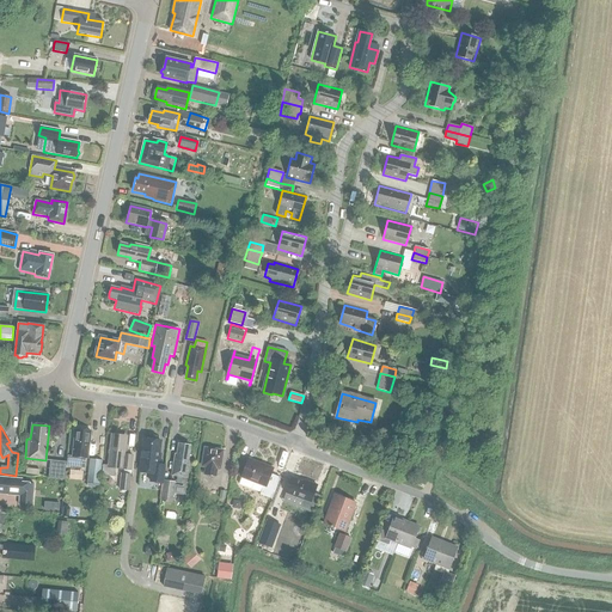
[(87,459),(90,432),(84,432),(80,430),(77,430),(75,430),(73,444),(72,447),(73,448),(72,457),(67,457),(66,466),(85,469),(86,459),(87,459)]
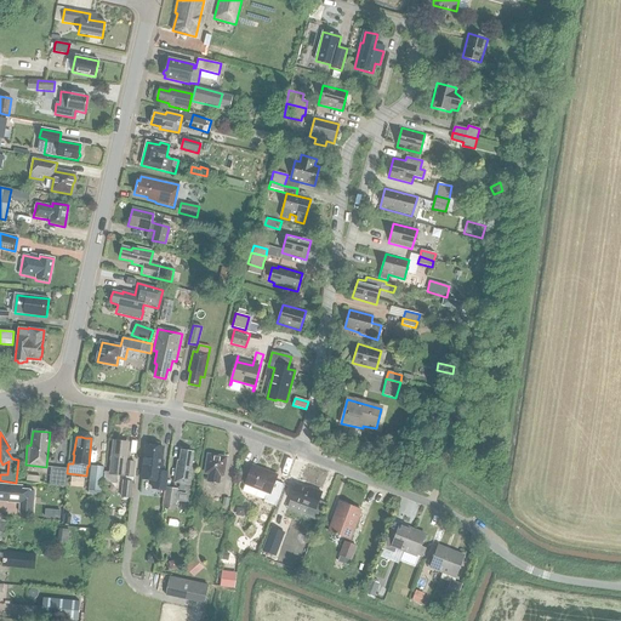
[(121,440),(119,440),(118,442),(114,442),(113,454),(110,454),(110,456),(109,457),(109,460),(110,461),(108,474),(132,477),(135,462),(126,462),(127,453),(125,453),(126,443),(123,443),(121,440)]
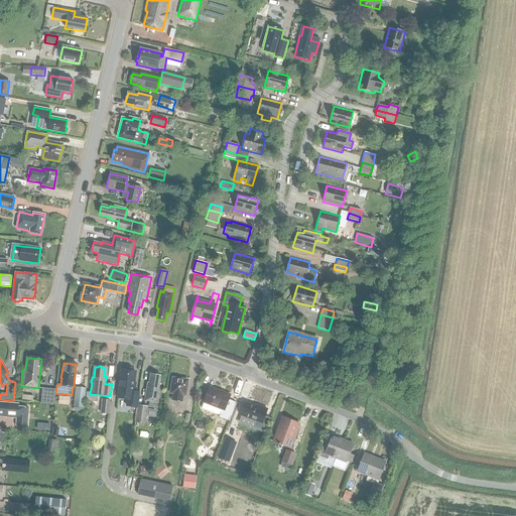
[(135,373),(121,371),(118,398),(127,399),(127,406),(137,407),(139,393),(133,393),(135,373)]
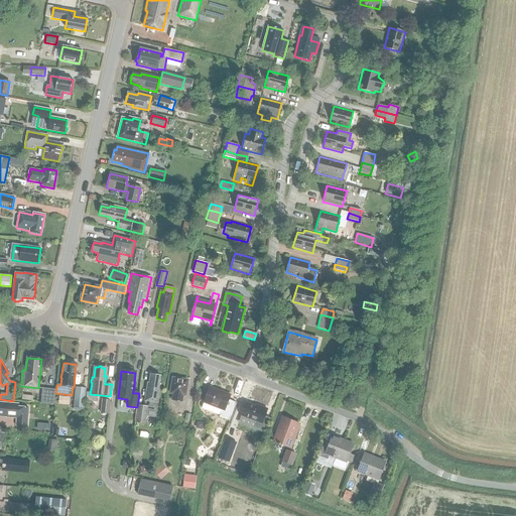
[(160,376),(150,375),(149,385),(147,385),(144,401),(157,403),(160,385),(158,384),(160,376)]
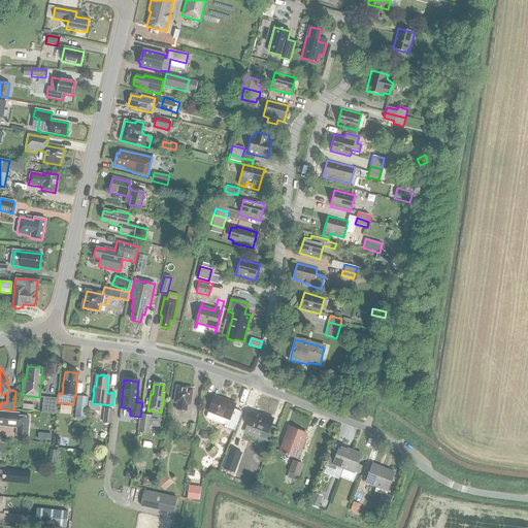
[(187,404),(189,405),(192,390),(176,387),(176,389),(175,391),(175,393),(173,402),(177,403),(176,409),(186,411),(187,404)]
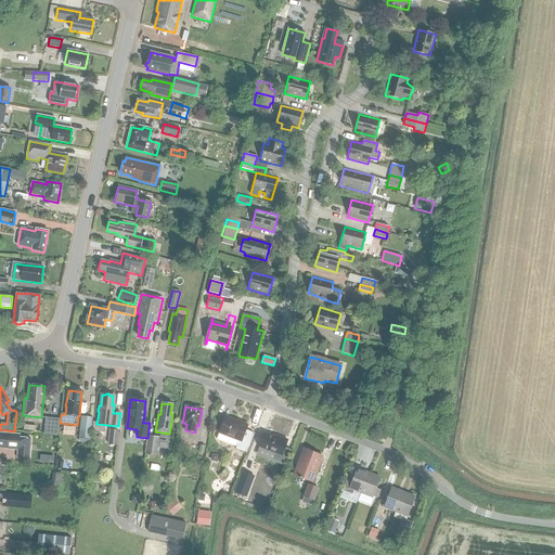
[(93,417),(81,416),(79,437),(90,439),(93,417)]
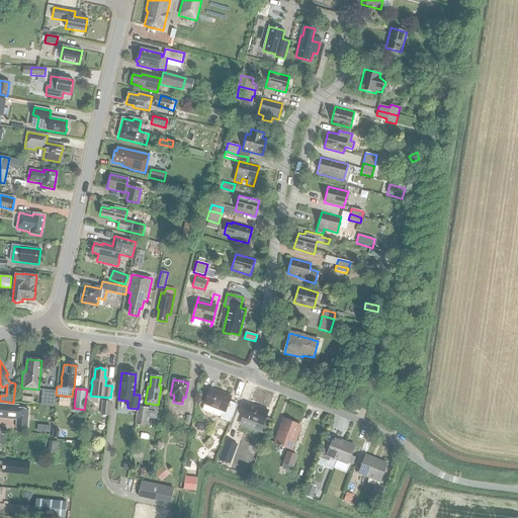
[(230,423),(237,405),(230,402),(231,397),(209,389),(201,410),(221,417),(220,419),(230,423)]
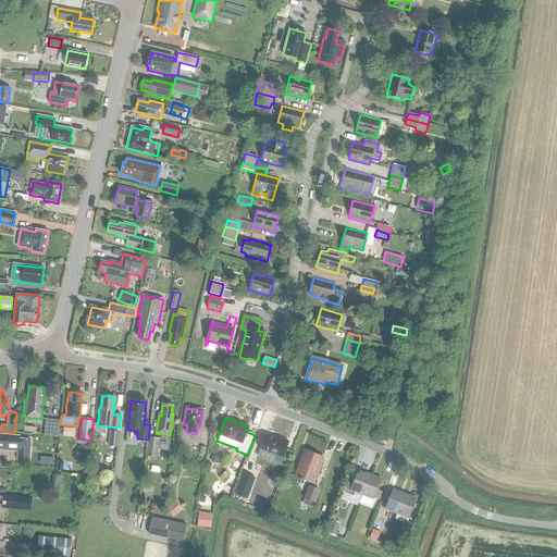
[(60,421),(46,419),(44,435),(59,437),(60,421)]
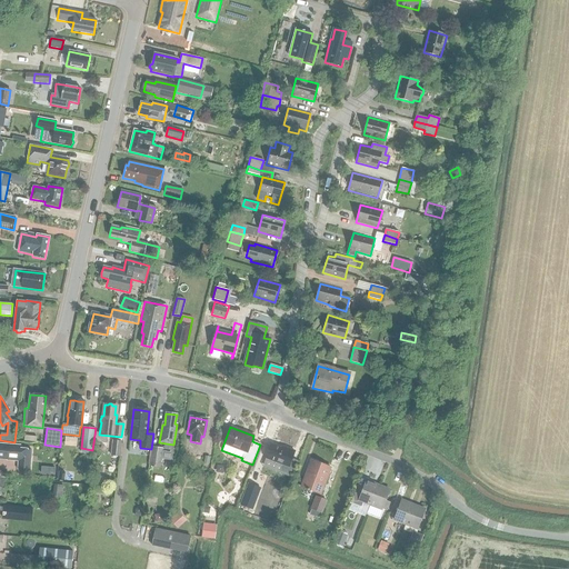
[(121,441),(112,440),(111,456),(120,457),(121,441)]
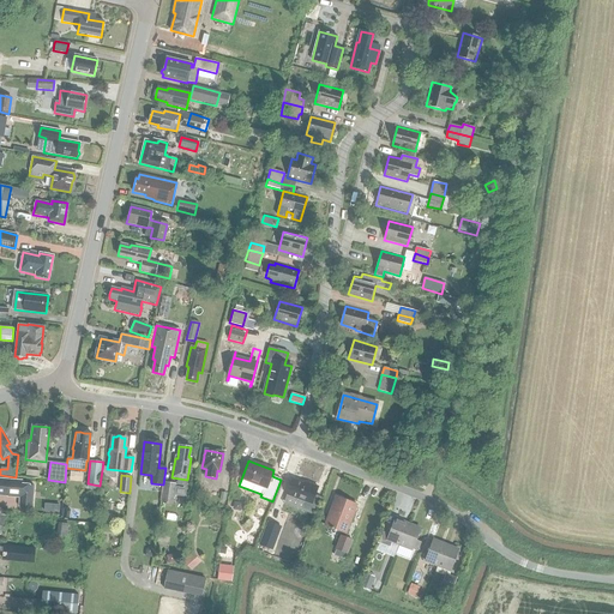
[(22,481),(10,480),(0,479),(0,495),(8,497),(19,497),(19,506),(31,507),(34,486),(22,485),(22,481)]
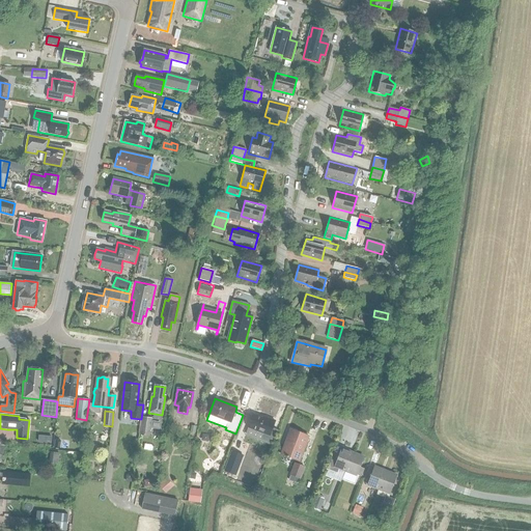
[(268,419),(268,420),(253,415),(248,427),(263,434),(261,439),(273,444),(278,430),(272,428),(275,421),(268,419)]
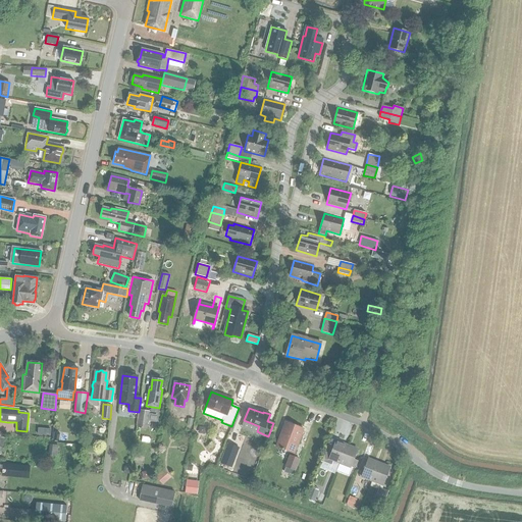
[(150,412),(140,410),(139,412),(137,426),(147,428),(150,412)]
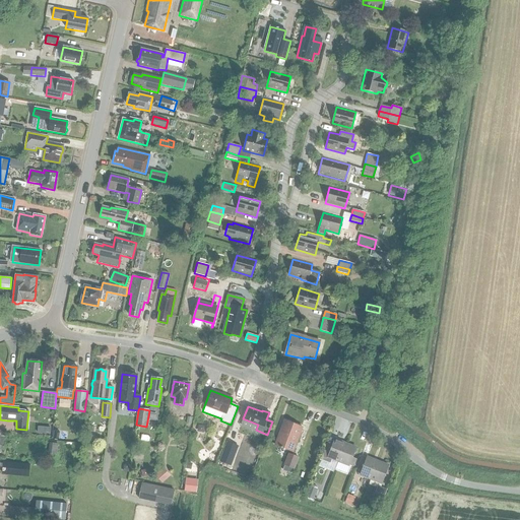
[(275,446),(293,452),(303,428),(284,420),(275,446)]
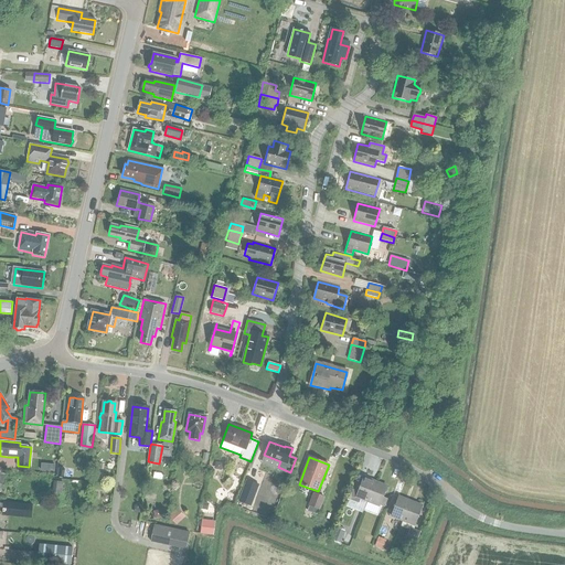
[(361,499),(368,501),(375,482),(362,478),(358,491),(352,490),(349,500),(359,503),(361,499)]
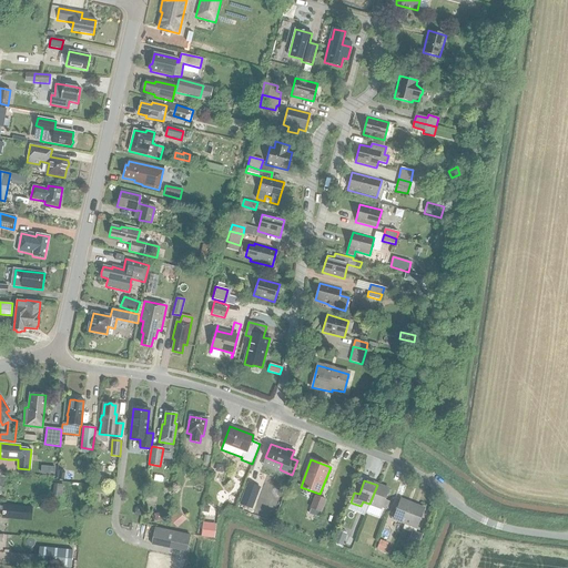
[(240,505),(252,509),(260,487),(247,483),(240,505)]
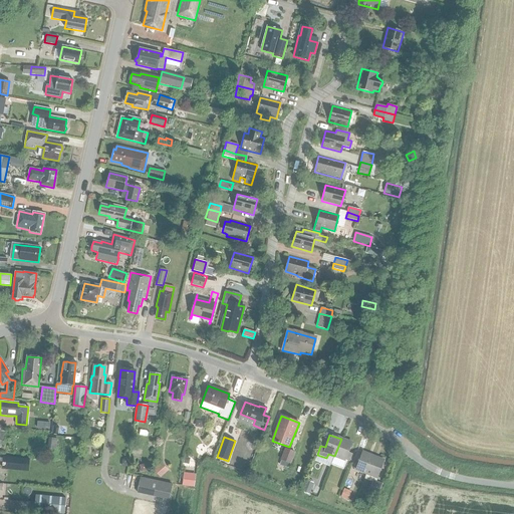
[(46,450),(56,451),(57,439),(47,438),(46,450)]
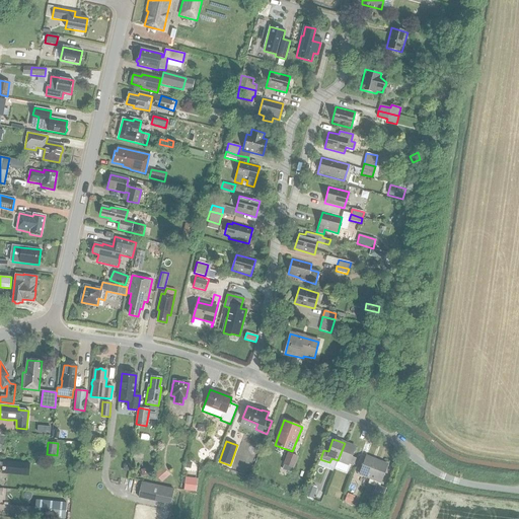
[(349,464),(356,448),(345,443),(338,460),(349,464)]
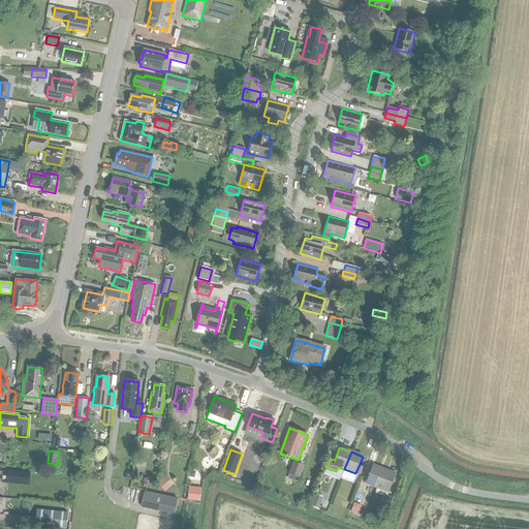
[(289,474),(299,477),(303,466),(293,462),(289,474)]
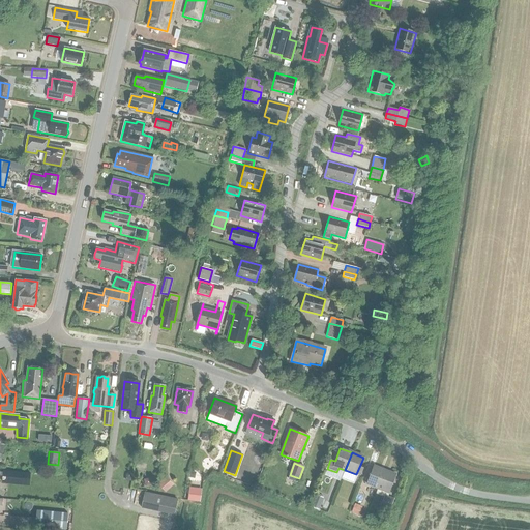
[(378,489),(384,471),(373,467),(366,484),(378,489)]
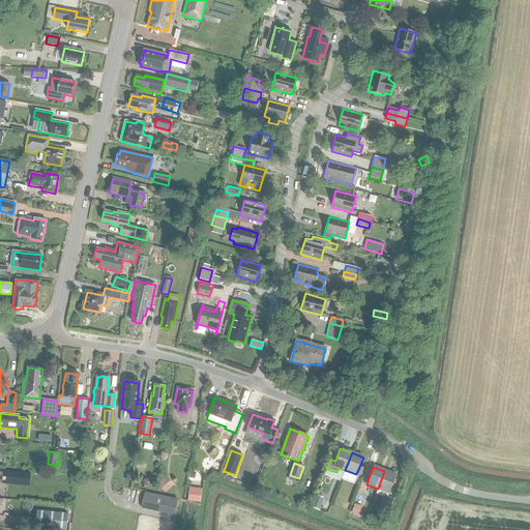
[(2,470),(2,478),(10,479),(10,484),(29,487),(30,473),(2,470)]
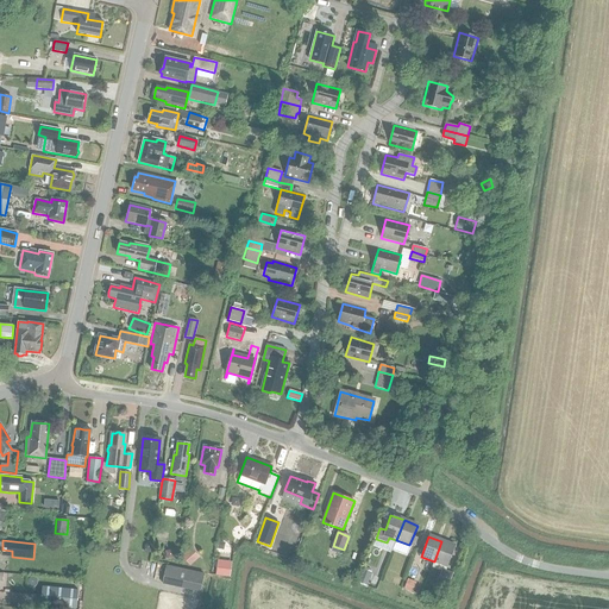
[(441,541),(434,562),(447,566),(454,546),(441,541)]
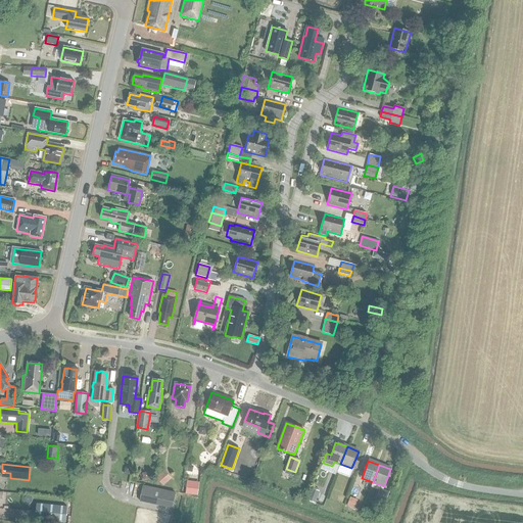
[(164,471),(156,478),(163,486),(172,479),(164,471)]
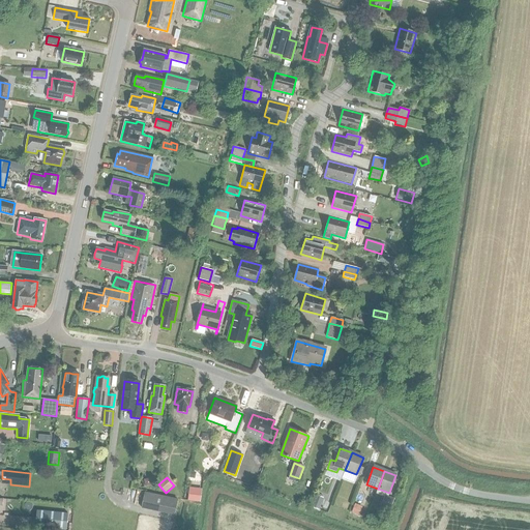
[(193,500),(204,501),(207,483),(195,481),(193,500)]
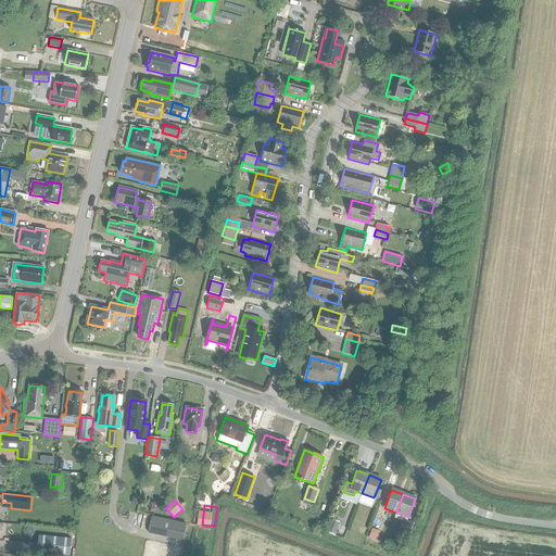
[(187,523),(152,516),(148,533),(182,541),(187,523)]
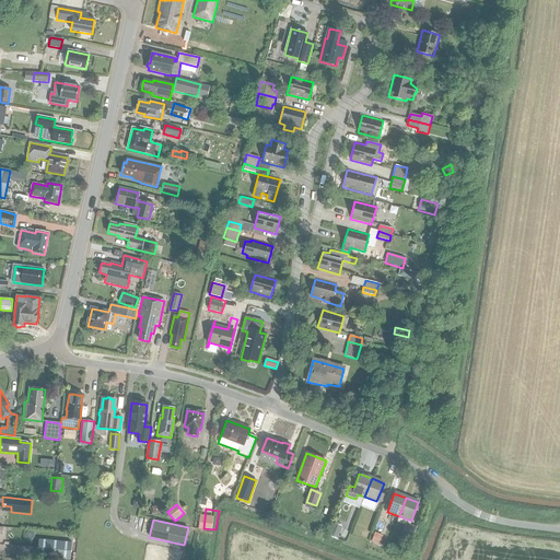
[(336,538),(341,526),(335,523),(329,535),(336,538)]
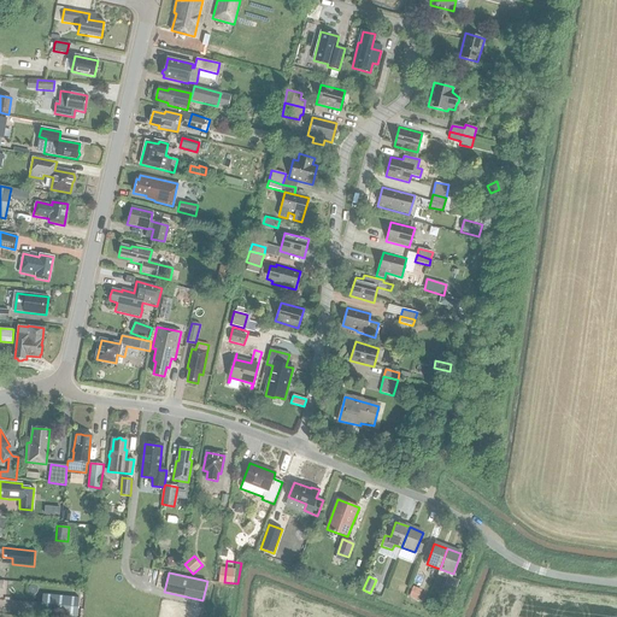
[(447,579),(444,588),(454,592),(459,581),(458,581),(452,579),(447,576),(446,579),(447,579)]
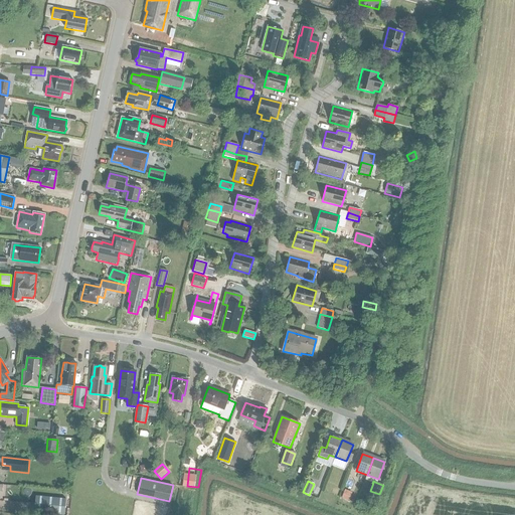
[(352,493),(345,490),(341,498),(349,501),(352,493)]
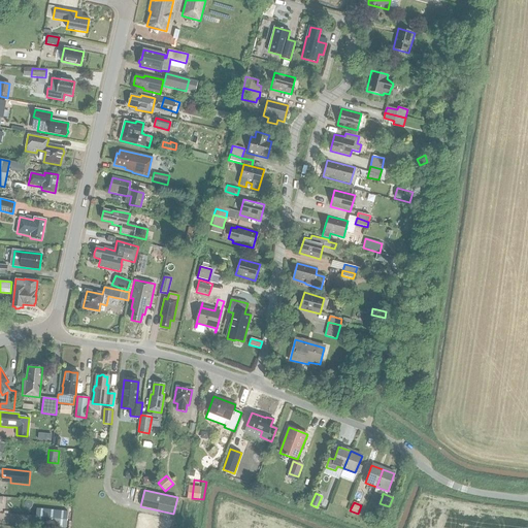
[(35,526),(62,527),(65,527),(67,512),(36,508),(35,526)]
